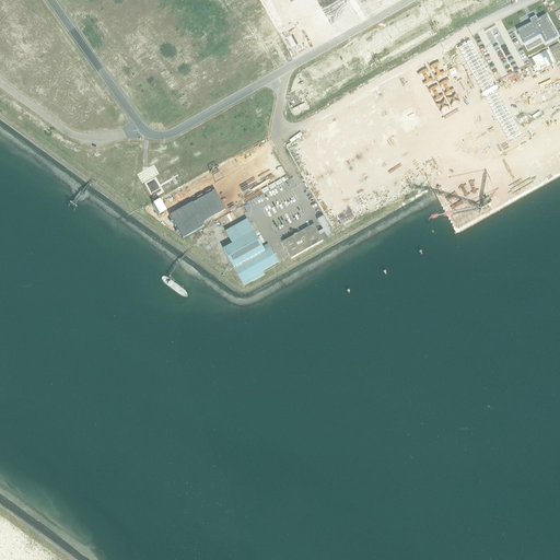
[(517,31),(516,32),(518,37),(521,37),(524,43),(540,33),(547,45),(551,43),(552,44),(559,41),(558,39),(559,38),(546,15),(537,20),(536,16),(529,20),(532,23),(528,24),(517,30),(517,31)]
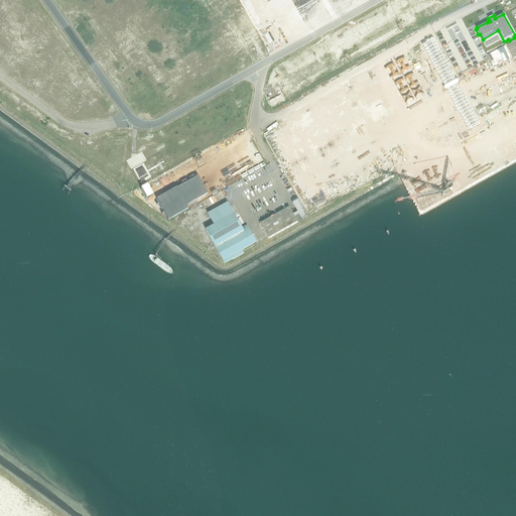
[(413,50),(400,57),(405,67),(418,58),(413,50)]
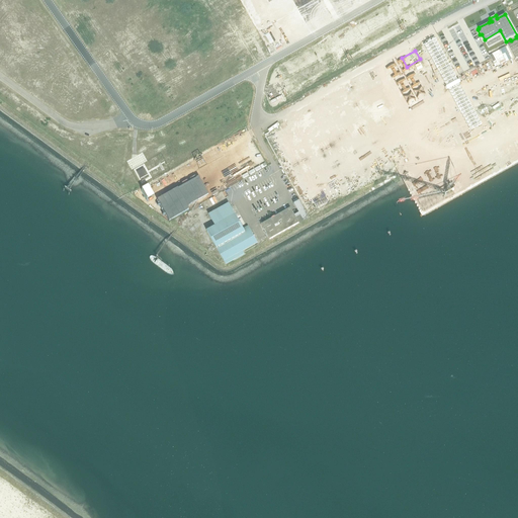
[(0,62),(0,63),(3,66),(13,58),(9,54),(0,62)]
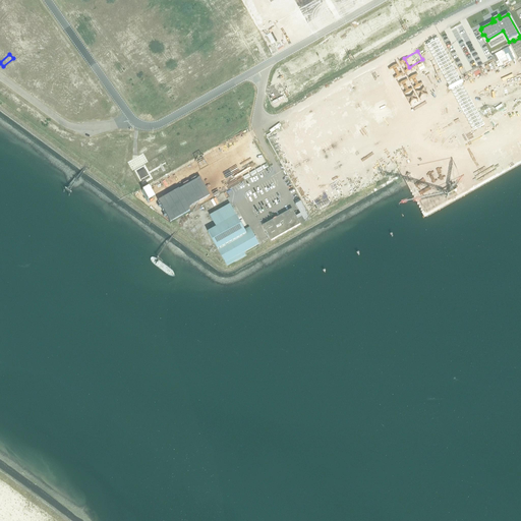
[(400,166),(418,156),(414,149),(432,138),(400,81),(364,102),(400,166)]
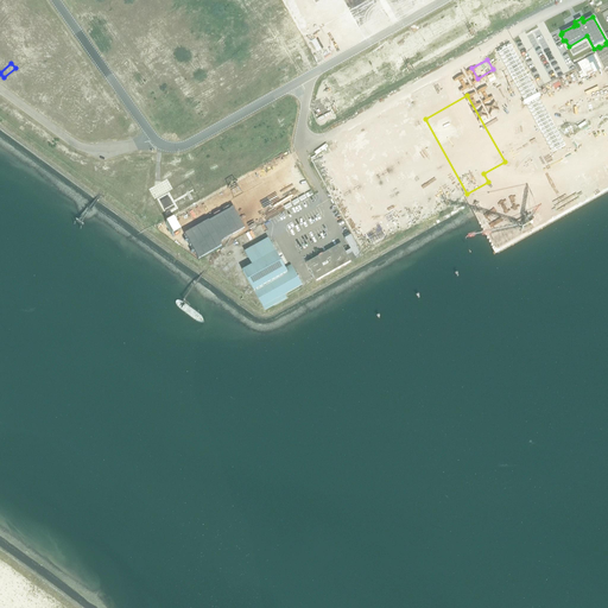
[(56,120),(63,114),(57,107),(50,112),(56,120)]
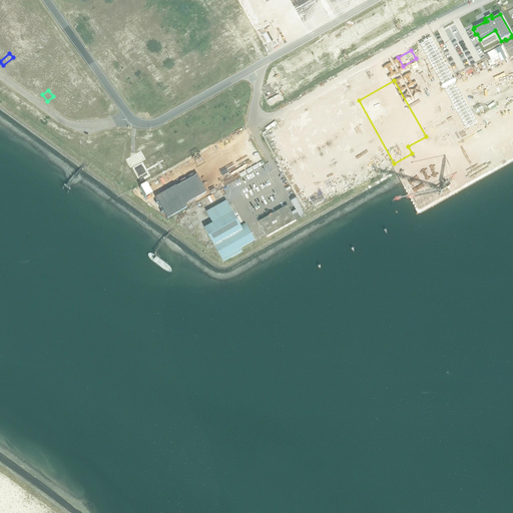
[(346,119),(350,111),(343,108),(339,115),(346,119)]
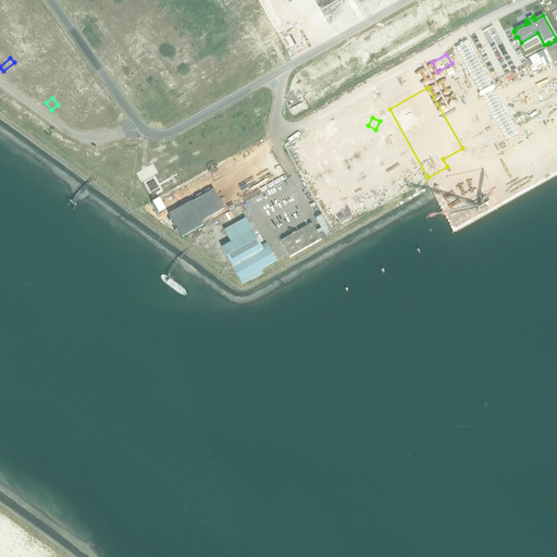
[(361,133),(354,130),(350,138),(363,144),(366,139),(360,137),(361,133)]
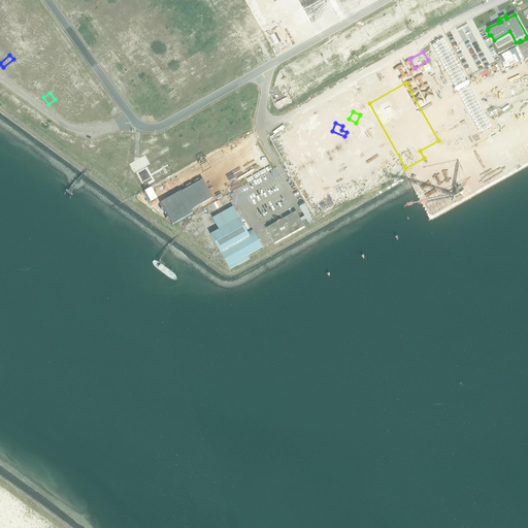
[(367,149),(353,156),(361,173),(360,173),(365,185),(381,177),(367,149)]
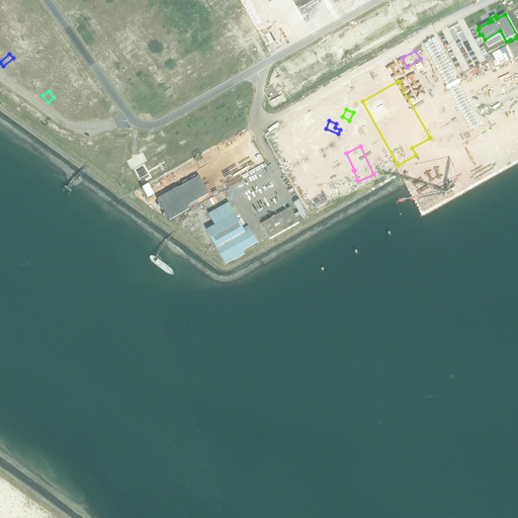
[(142,181),(149,177),(144,169),(137,172),(142,181)]
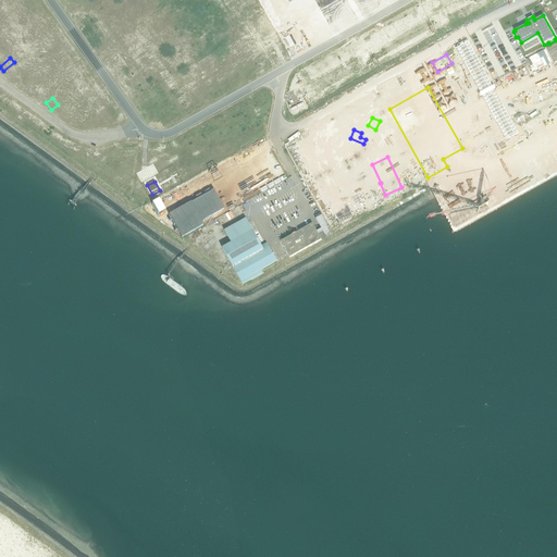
[(171,189),(163,194),(170,206),(177,201),(171,189)]
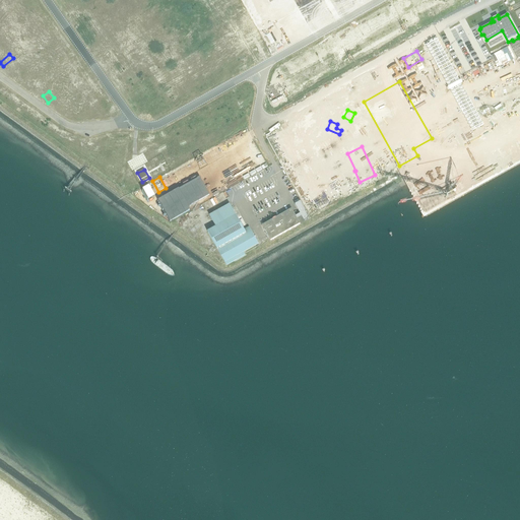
[(211,197),(203,182),(181,194),(180,191),(161,201),(174,221),(193,211),(191,208),(211,197)]
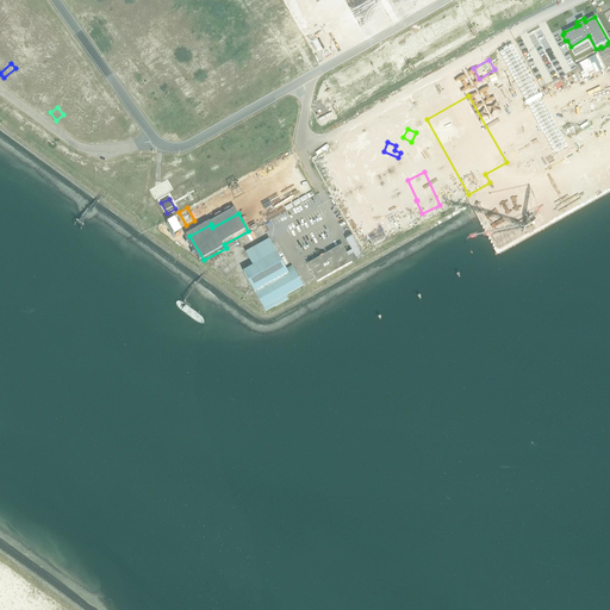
[(185,249),(191,247),(185,232),(180,235),(185,249)]
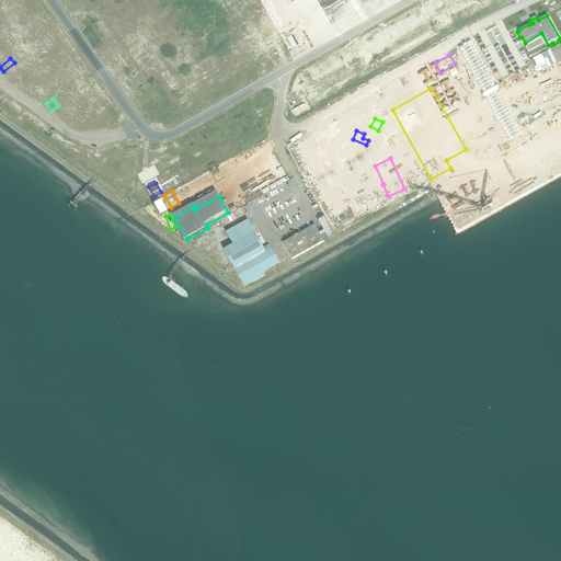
[(334,235),(324,217),(318,221),(324,231),(319,233),(315,226),(283,243),(292,260),(323,241),(321,237),(325,235),(328,239),(334,235)]
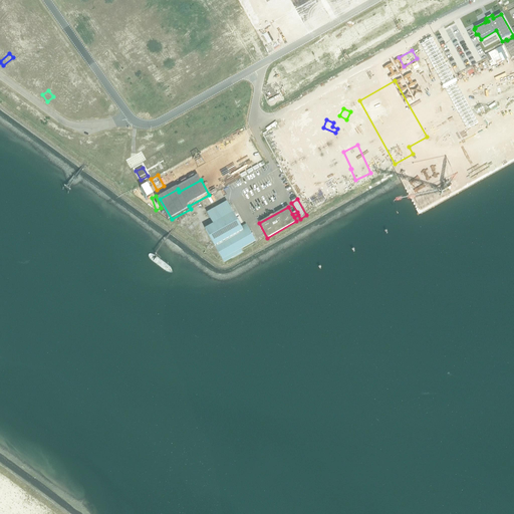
[(241,227),(227,202),(207,213),(214,225),(206,229),(224,262),(242,252),(241,249),(255,241),(246,225),(241,227)]
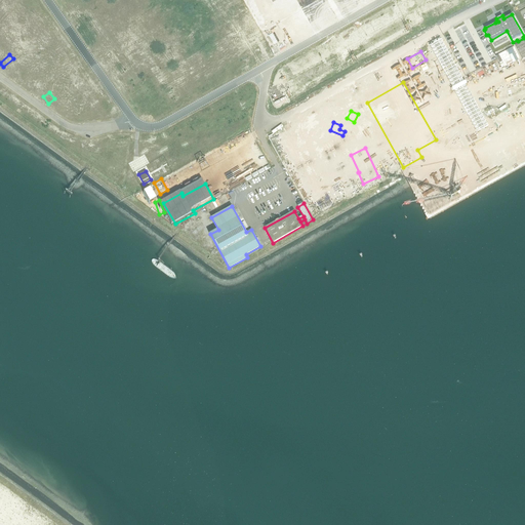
[(191,231),(194,234),(205,225),(201,220),(191,231)]
